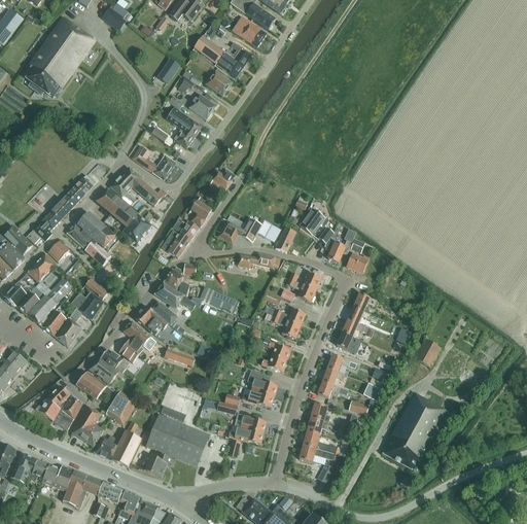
[(155,0),(154,1),(165,9),(172,0),(155,0)]
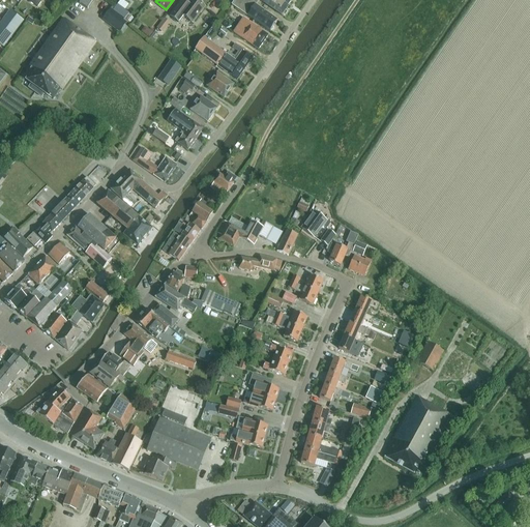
[(184,15),(193,21),(205,4),(202,2),(203,0),(189,0),(188,2),(186,0),(180,0),(170,13),(179,21),(184,15)]
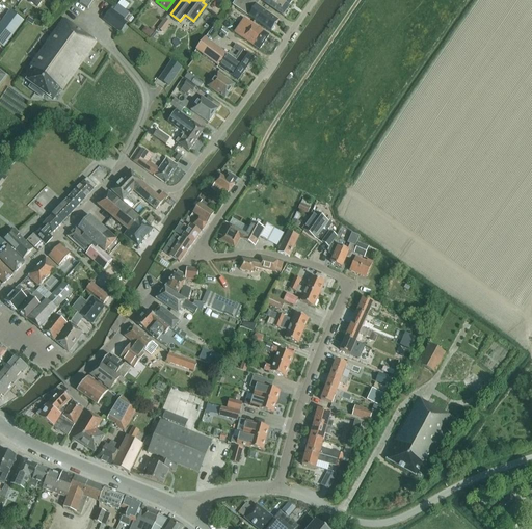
[(271,29),(278,19),(256,3),(253,7),(241,0),(235,0),(233,3),(271,29)]
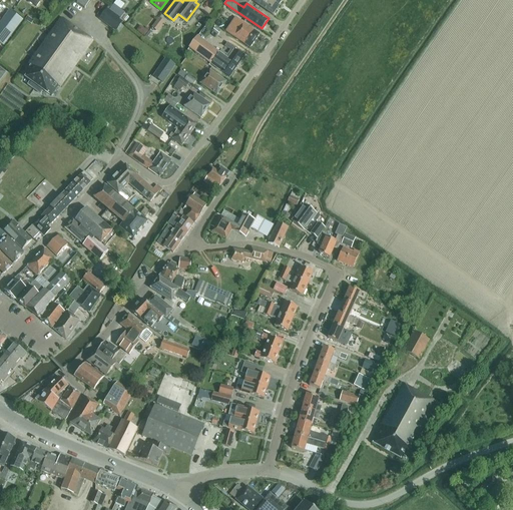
[(232,0),(243,7),(246,3),(248,0),(254,0),(273,13),(282,0),(232,0)]
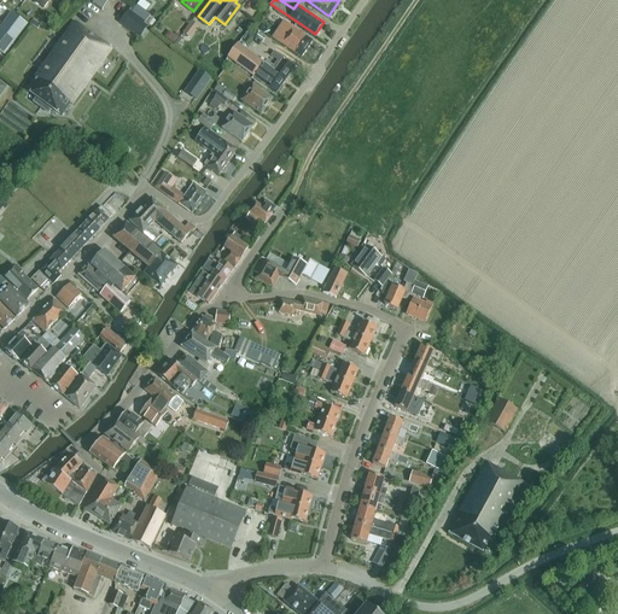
[(136,3),(132,9),(145,18),(150,12),(136,3)]
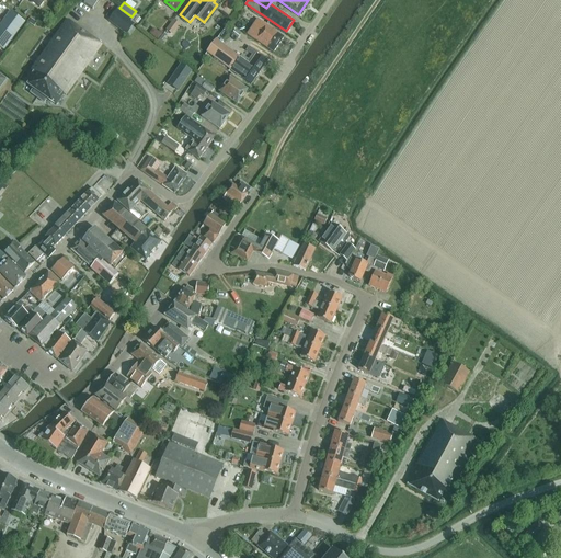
[(132,18),(116,7),(109,18),(123,29),(132,18)]
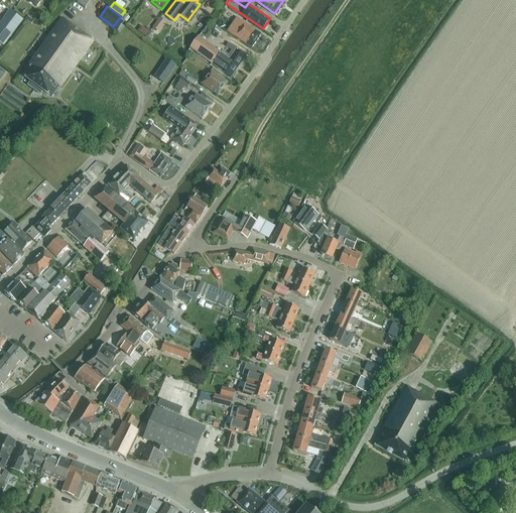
[(12,34),(24,17),(15,10),(3,28),(12,34)]
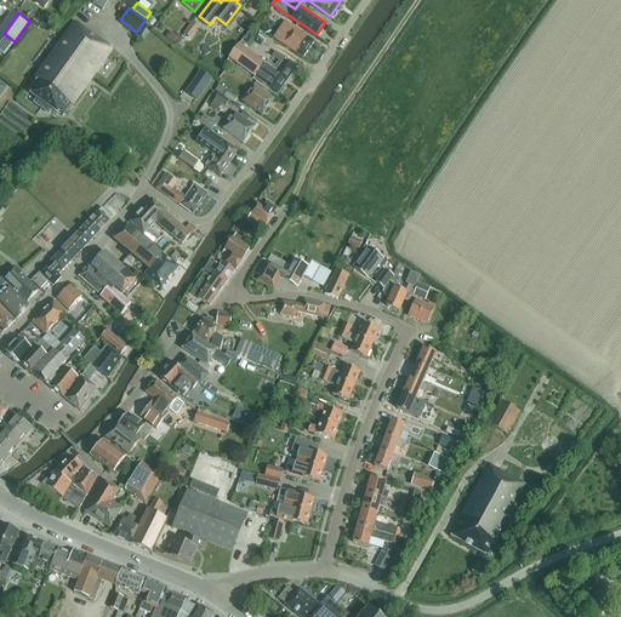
[(192,18),(183,30),(189,35),(198,23),(192,18)]
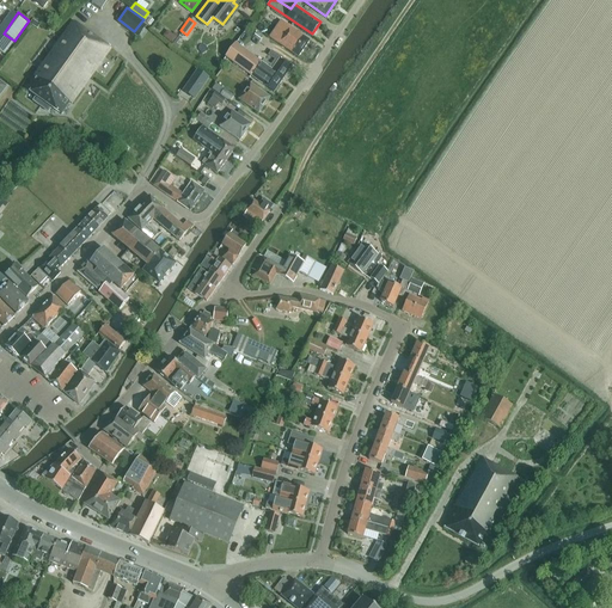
[(36,93),(34,98),(48,109),(51,105),(61,111),(69,99),(71,100),(110,45),(73,19),(34,74),(35,75),(26,87),(36,93)]
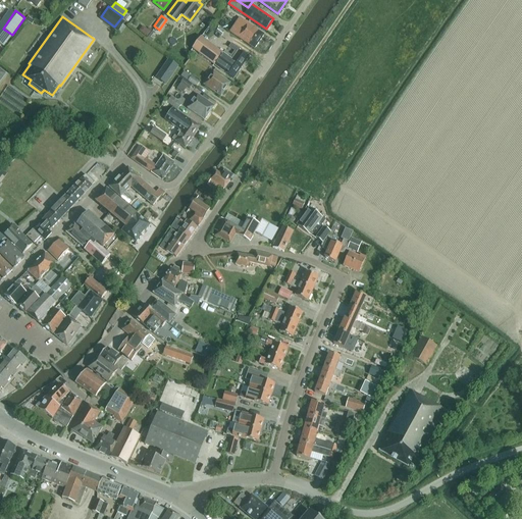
[(264,33),(247,20),(238,35),(254,46),(264,33)]
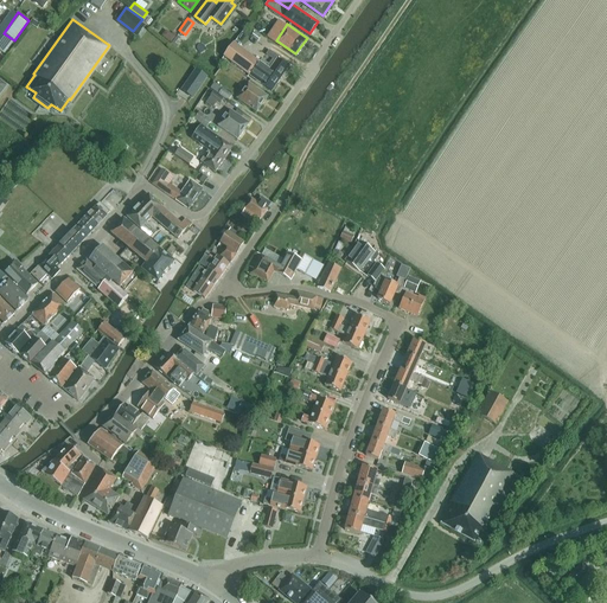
[(170,40),(174,34),(166,27),(161,33),(170,40)]
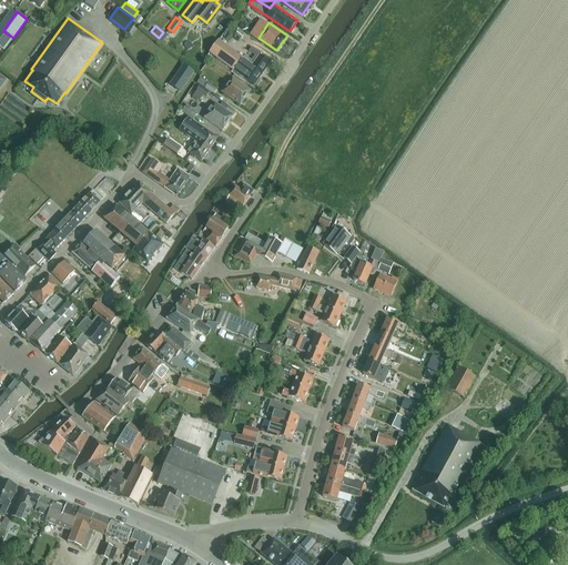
[(251,63),(251,62),(252,59),(255,52),(249,48),(243,56),(241,54),(219,38),(210,50),(217,57),(254,83),(262,71),(251,63)]
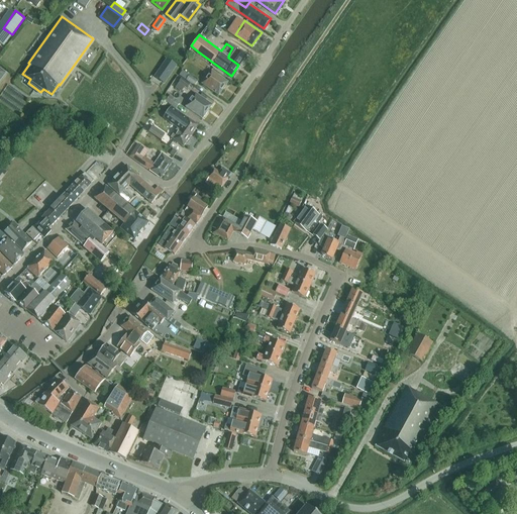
[(246,53),(229,40),(226,43),(232,47),(229,54),(228,57),(228,58),(238,65),(245,55),(246,53)]
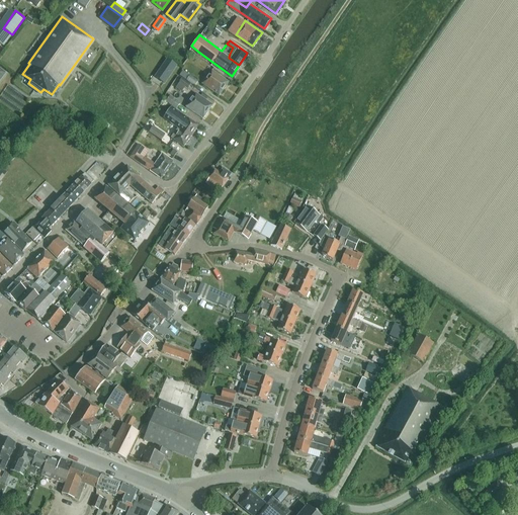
[(176,64),(167,58),(156,75),(164,81),(176,64)]
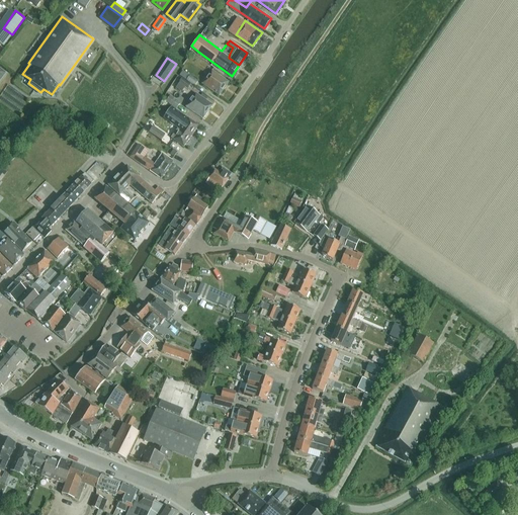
[(229,80),(211,68),(202,82),(220,94),(229,80)]
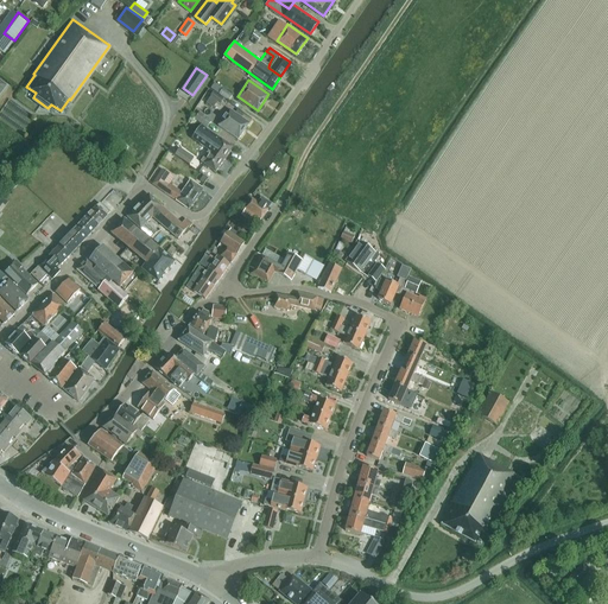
[(222,84),(217,91),(227,99),(232,91),(222,84)]
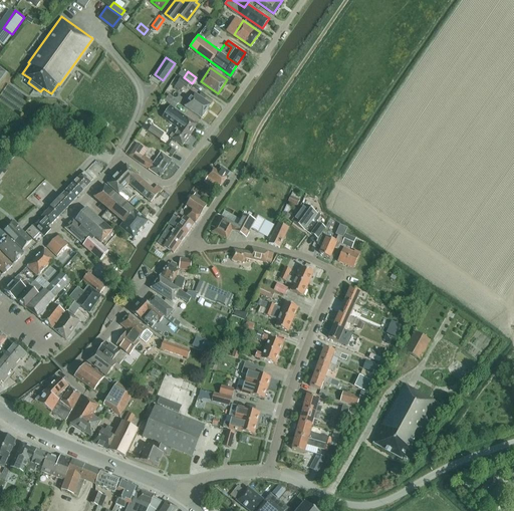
[(174,84),(180,88),(183,83),(186,86),(189,81),(181,75),(174,84)]
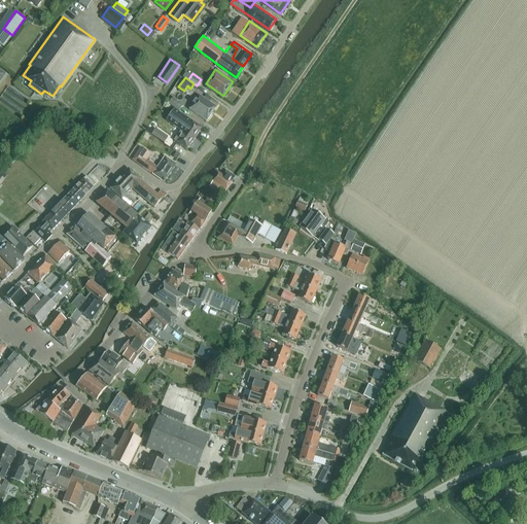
[(4,91),(18,111),(28,105),(14,84),(4,91)]
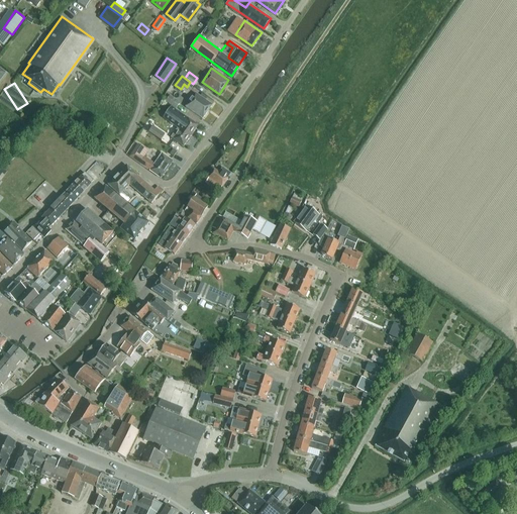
[(186,105),(202,116),(203,116),(212,103),(195,91),(186,105)]
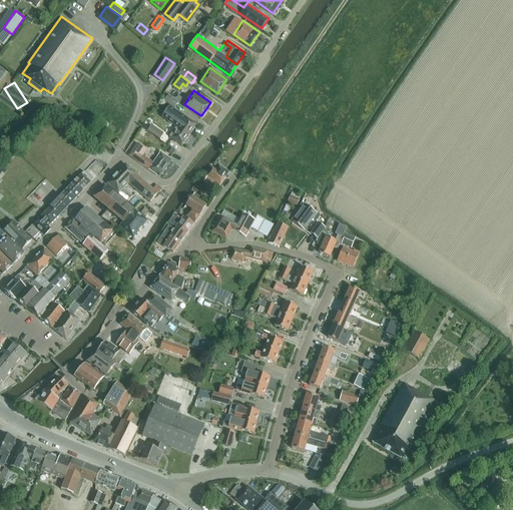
[(178,100),(168,92),(164,98),(174,105),(178,100)]
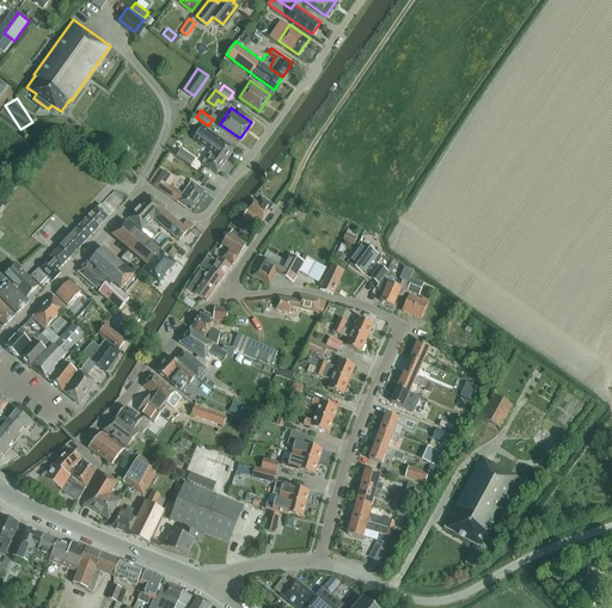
[(209,148),(202,160),(216,171),(234,146),(203,124),(194,137),(209,148)]
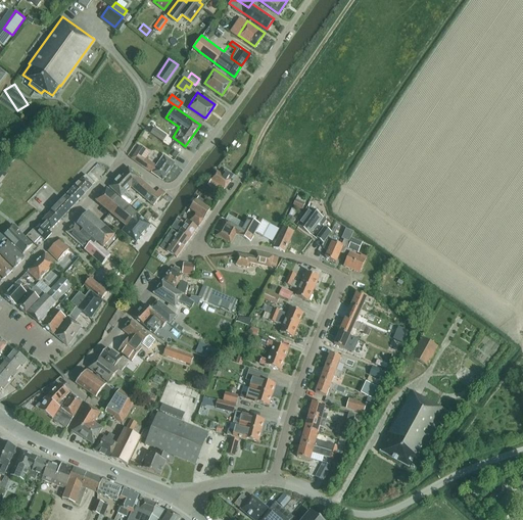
[(156,122),(150,131),(162,139),(169,130),(156,122)]
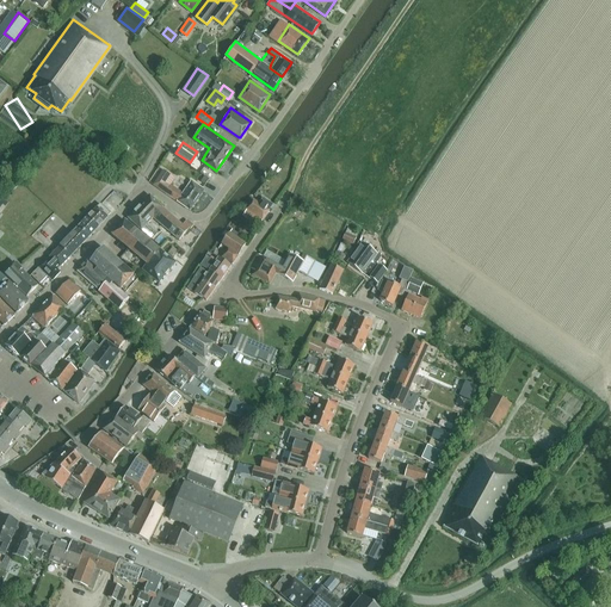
[(170,183),(174,175),(164,167),(153,183),(190,209),(204,187),(191,179),(183,191),(170,183)]
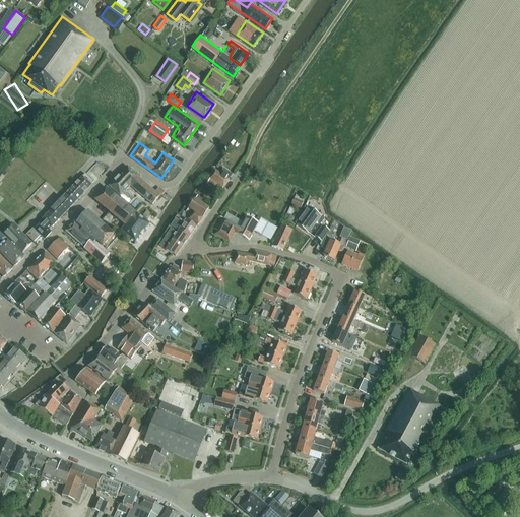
[(138,175),(127,165),(109,184),(120,194),(132,182),(134,186),(152,202),(160,192),(161,193),(165,190),(158,186),(155,190),(152,187),(155,184),(150,179),(147,183),(138,175)]
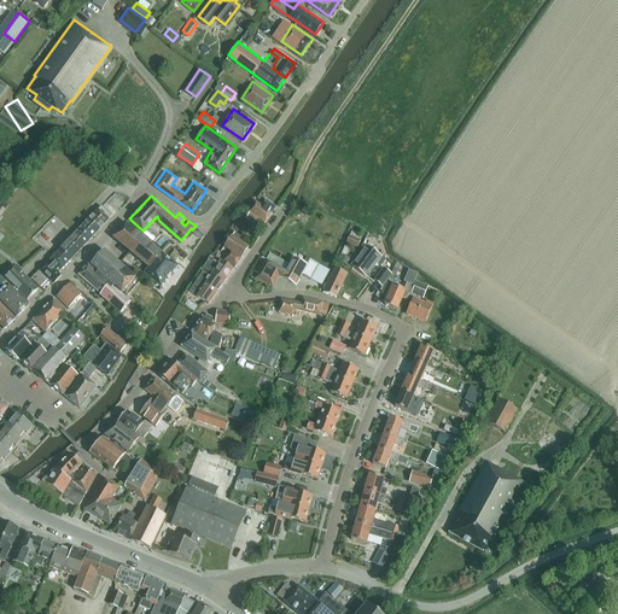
[(101,204),(111,214),(116,209),(106,198),(101,204)]
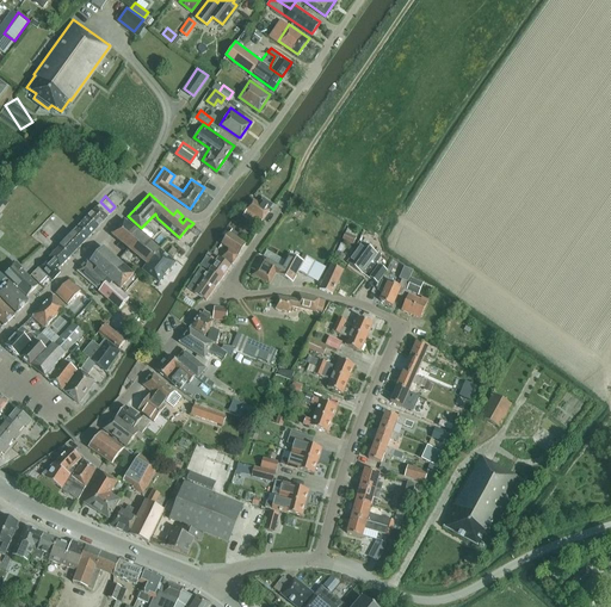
[(260,203),(253,197),(244,212),(255,221),(257,218),(260,221),(269,209),(272,203),(263,197),(260,203)]
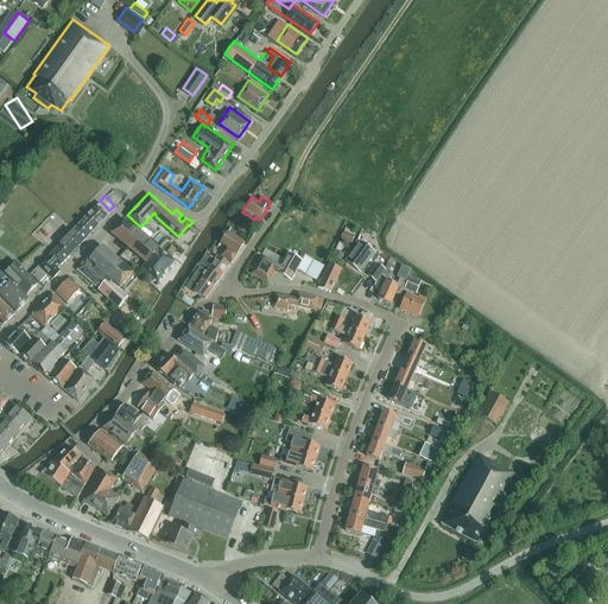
[(109,210),(100,201),(87,214),(97,224),(111,210),(109,210)]
